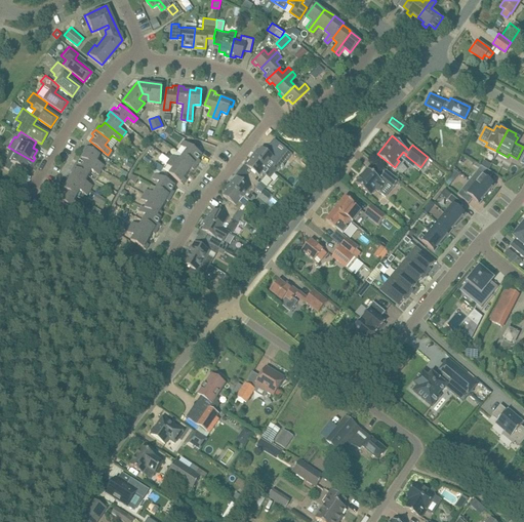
[(186,148),(183,153),(196,163),(199,159),(197,157),(201,152),(183,138),(179,143),(186,148)]
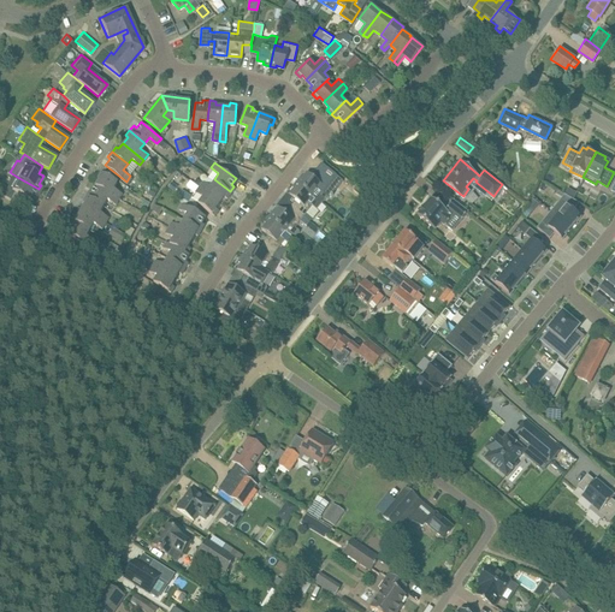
[(95,183),(118,196),(122,191),(113,186),(117,180),(100,170),(96,176),(99,177),(95,183)]
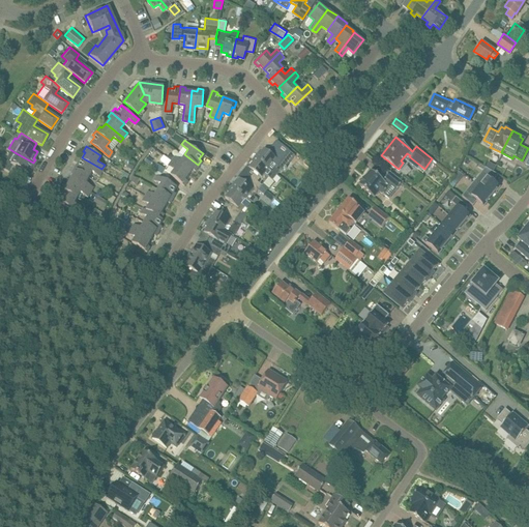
[(254,155),(276,173),(281,167),(276,164),(285,154),(273,146),(269,151),(263,147),(259,151),(258,150),(254,155)]
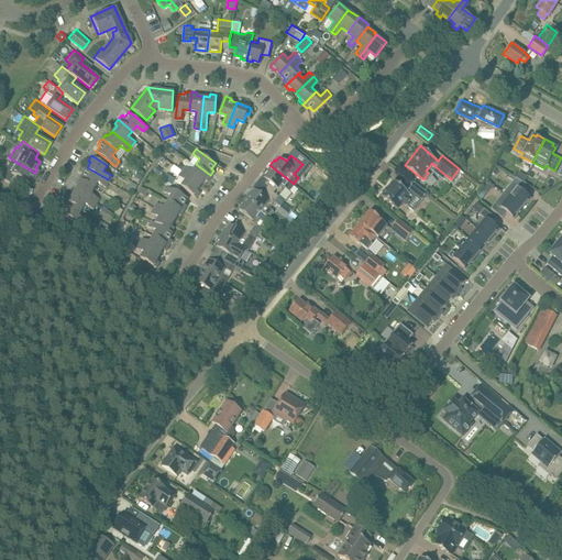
[(33,177),(35,173),(15,162),(10,172),(8,171),(3,178),(19,187),(23,179),(28,183),(31,175),(33,177)]
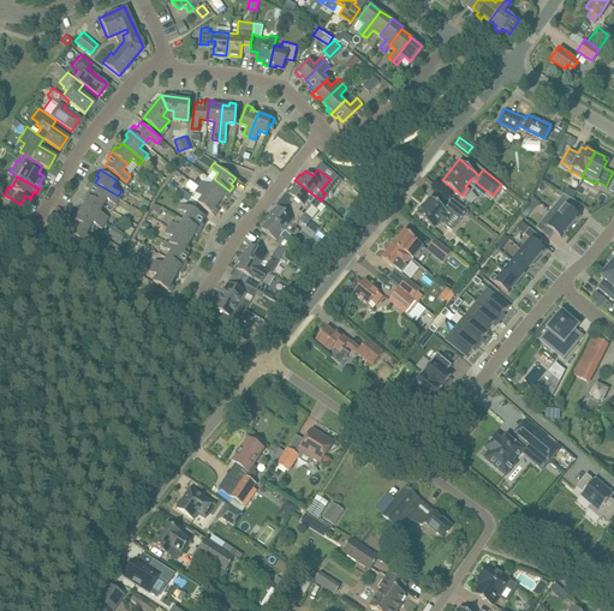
[(202,179),(198,184),(197,184),(219,201),(224,195),(226,196),(230,191),(214,179),(209,185),(202,179)]
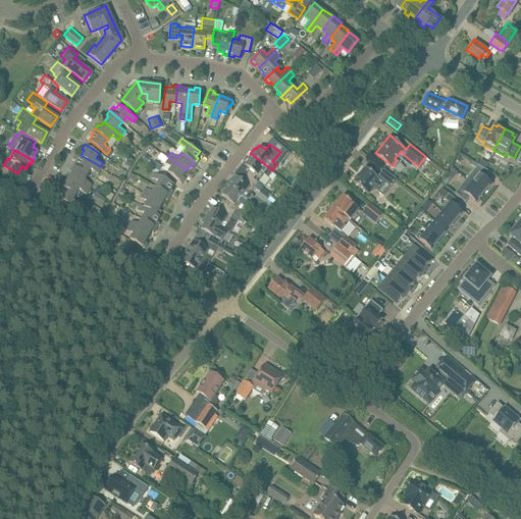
[(272,170),(250,153),(247,157),(248,158),(245,163),(250,167),(246,173),(262,186),(264,183),(259,178),(264,172),(268,175),(272,170)]
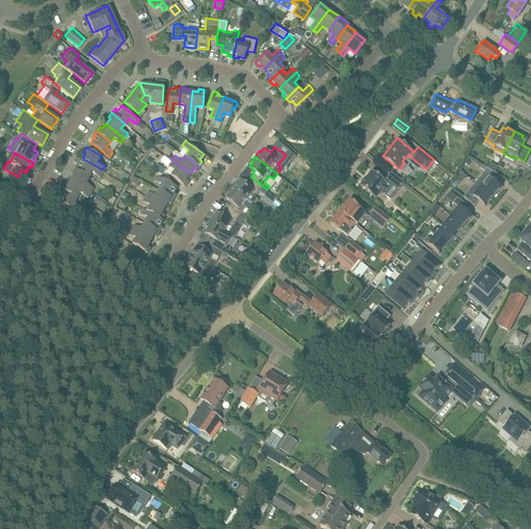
[(99,175),(102,169),(82,158),(79,164),(77,162),(74,167),(88,176),(91,170),(99,175)]
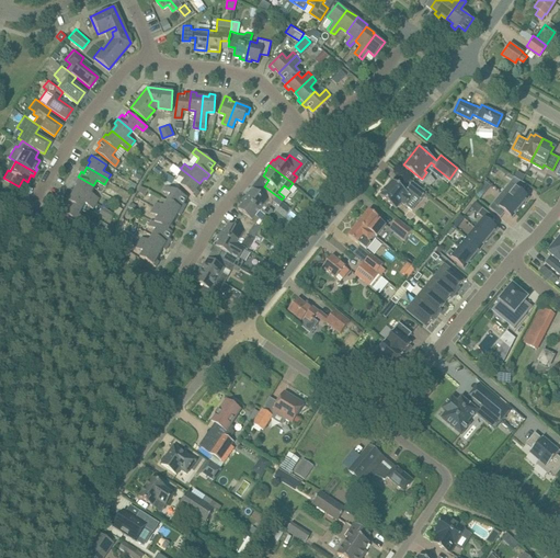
[(180,168),(176,173),(184,179),(180,184),(194,195),(198,190),(196,188),(200,183),(180,168)]
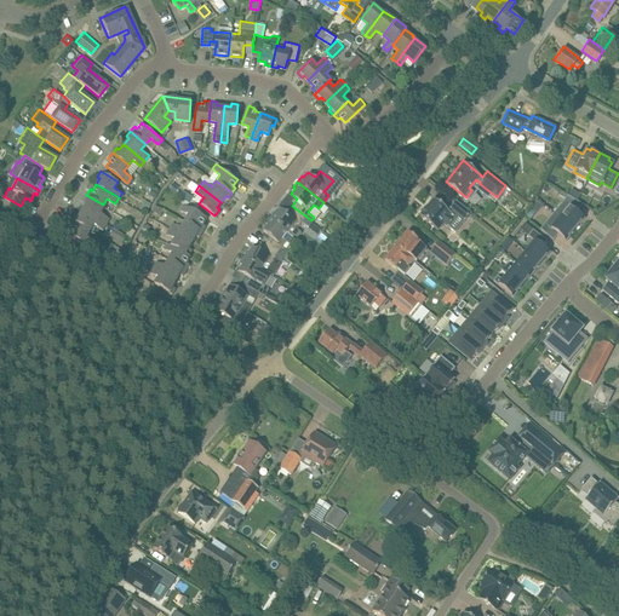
[(575,199),(567,194),(565,196),(563,199),(560,203),(554,209),(559,214),(566,220),(574,226),(578,222),(583,216),(575,209),(582,202),(575,199)]
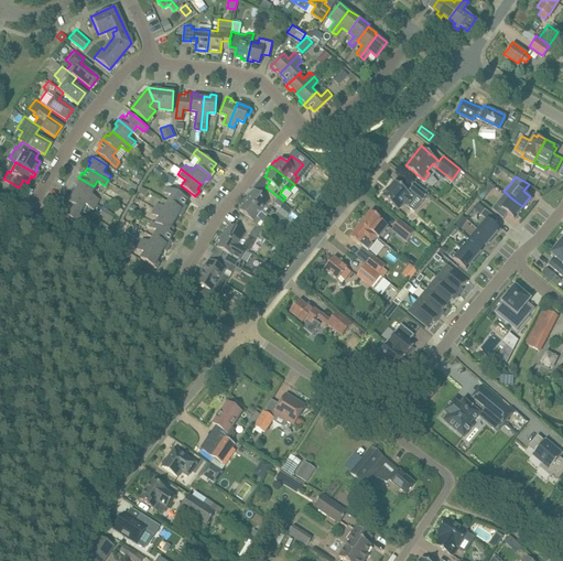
[(75,190),(96,202),(98,197),(90,193),(94,186),(78,177),(75,183),(78,184),(75,190)]
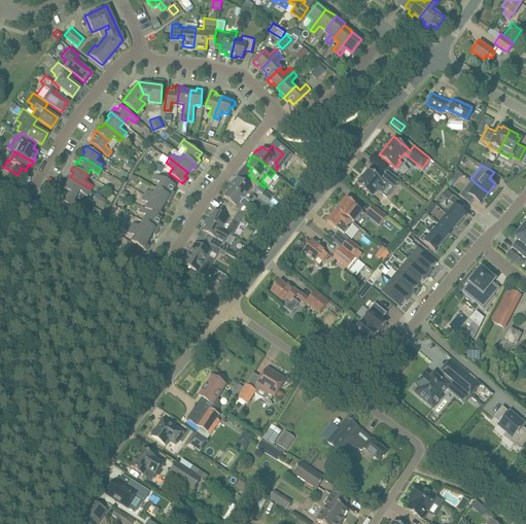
[(394,185),(399,179),(387,169),(382,175),(382,176),(381,178),(367,167),(356,182),(371,195),(376,187),(380,191),(388,181),(394,185)]
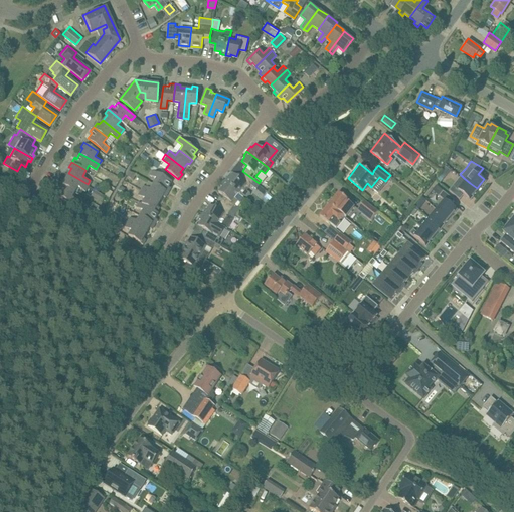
[(152,168),(149,173),(156,177),(153,182),(168,190),(170,186),(168,185),(171,179),(152,168)]
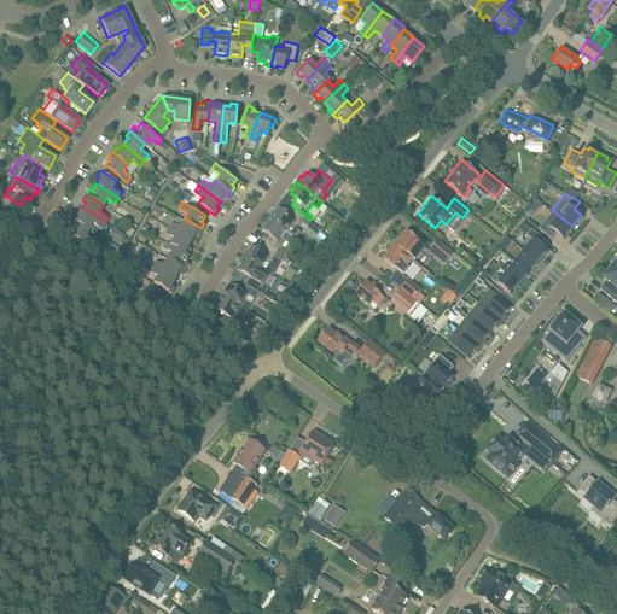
[(307,224),(310,220),(291,205),(286,211),(279,205),(274,211),(273,210),(268,216),(285,229),(292,235),(295,237),(300,231),(295,226),(301,218),(307,224)]
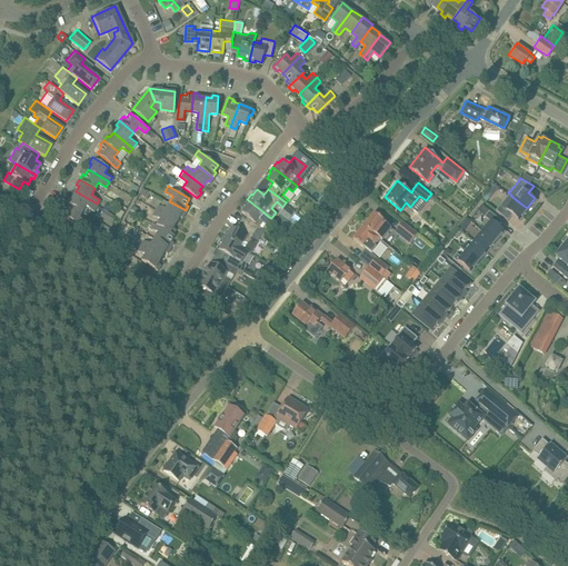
[(67,201),(82,210),(86,205),(93,209),(97,204),(76,191),(72,197),(69,196),(67,201)]
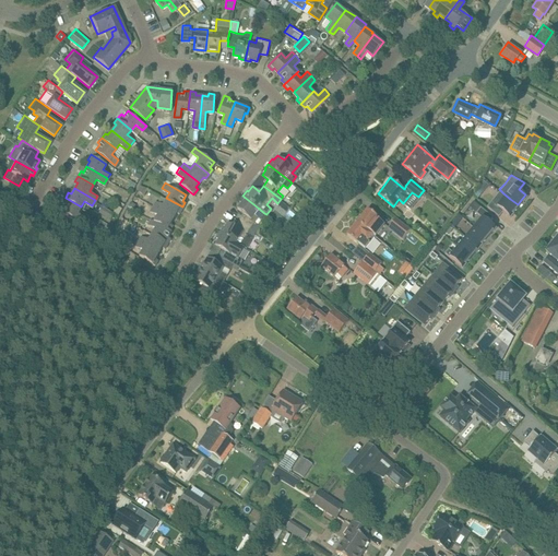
[(502,210),(509,215),(518,204),(503,193),(499,189),(486,204),(498,214),(502,210)]
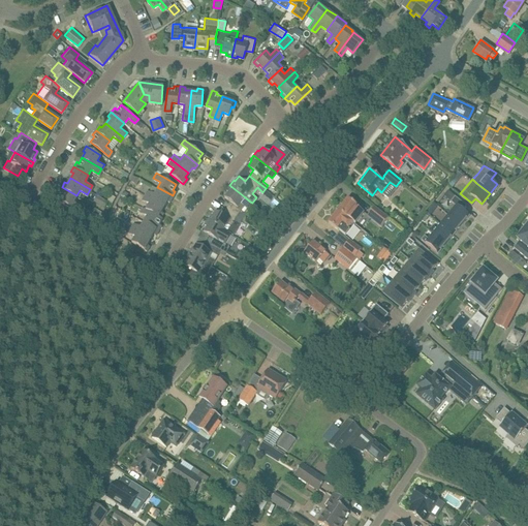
[(299,182),(294,187),(302,192),(306,187),(299,182)]
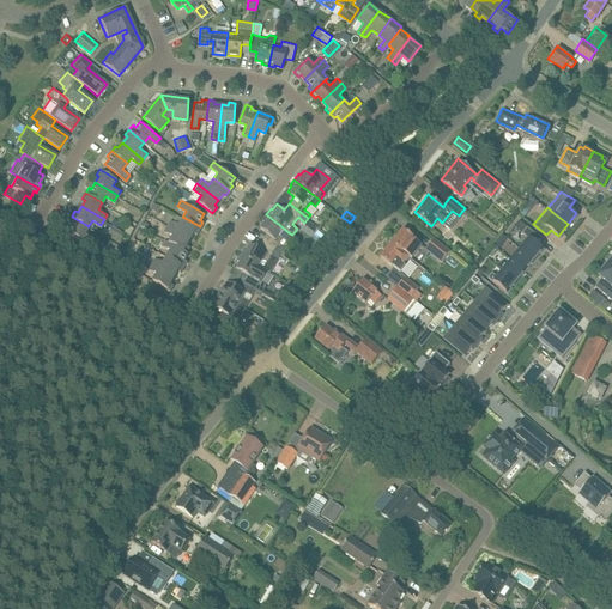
[(283,227),(266,214),(262,219),(264,220),(259,226),(266,231),(261,239),(280,251),(285,247),(282,244),(290,233),(283,227)]
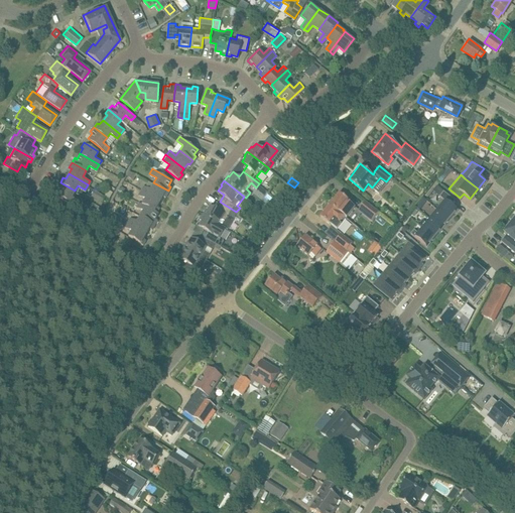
[(72,196),(75,190),(60,182),(57,187),(59,188),(56,194),(76,205),(79,200),(72,196)]
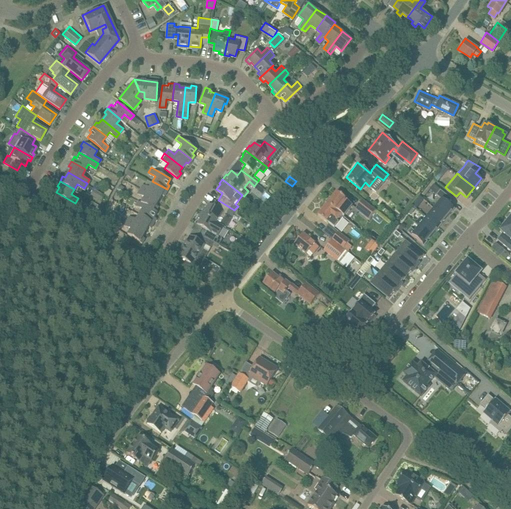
[(164,194),(167,189),(152,181),(149,187),(142,182),(139,187),(159,198),(161,193),(164,194)]
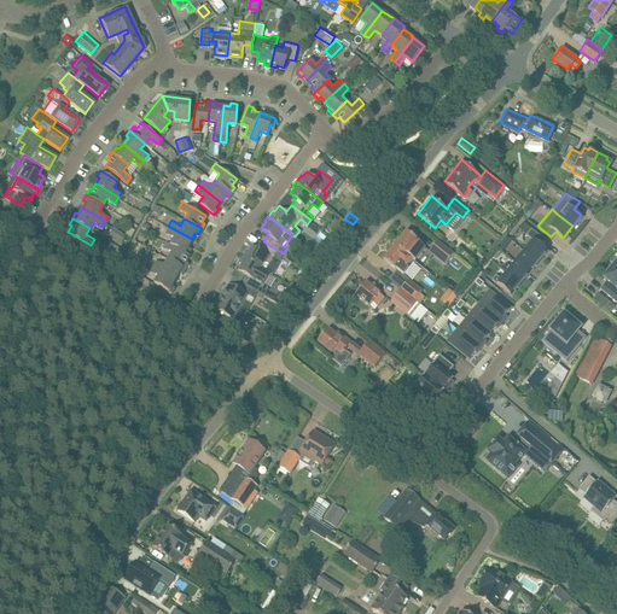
[(112,226),(109,233),(122,240),(126,233),(112,226)]
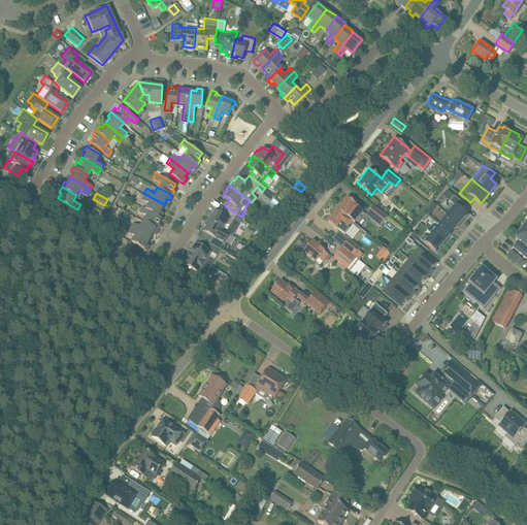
[(145,207),(160,216),(163,211),(160,209),(164,204),(143,193),(143,194),(140,198),(149,202),(145,207)]
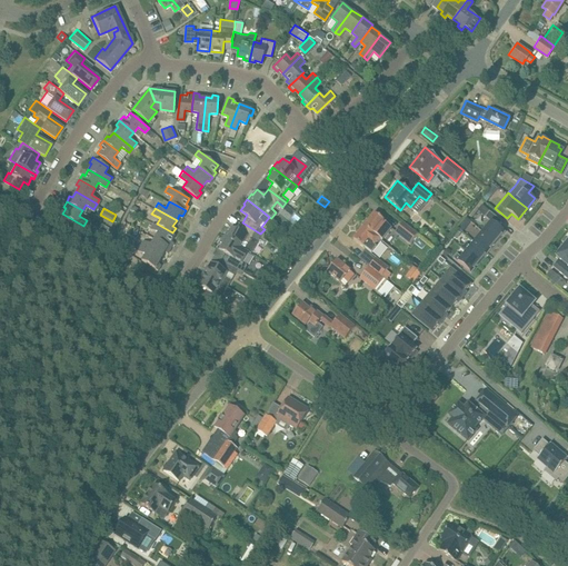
[(484,215),(489,219),(489,218),(497,224),(500,219),(489,209),(484,215)]
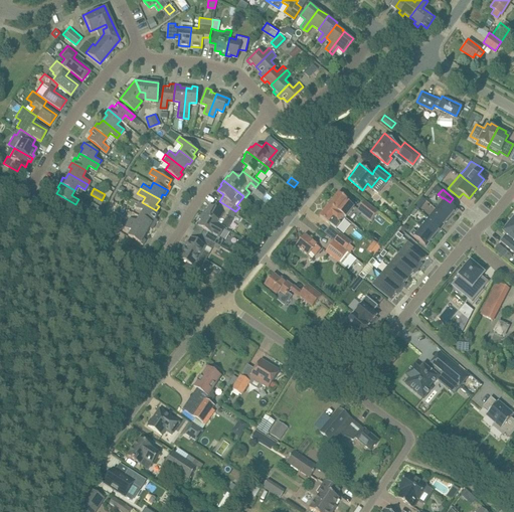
[(331,195),(327,201),(329,202),(345,215),(353,205),(353,204),(355,202),(342,192),(341,193),(338,191),(333,197),(331,195)]
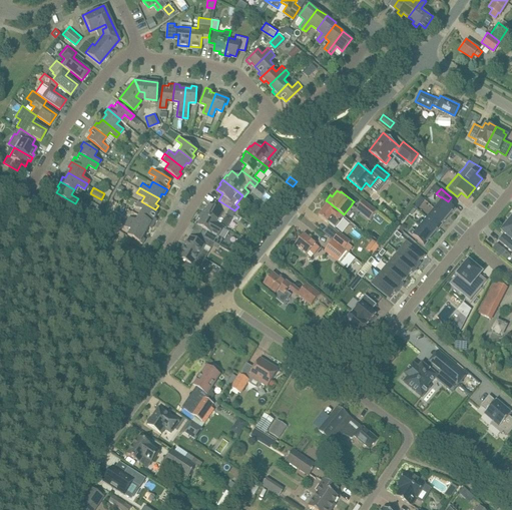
[(441,197),(434,205),(446,216),(454,206),(448,201),(441,196),(441,197)]
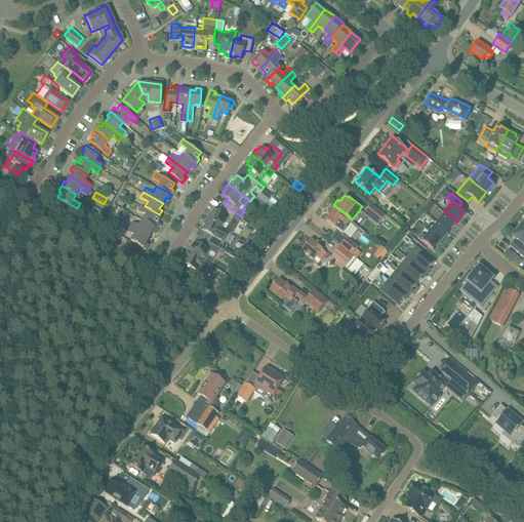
[(371,203),(364,211),(377,223),(385,213),(371,203)]
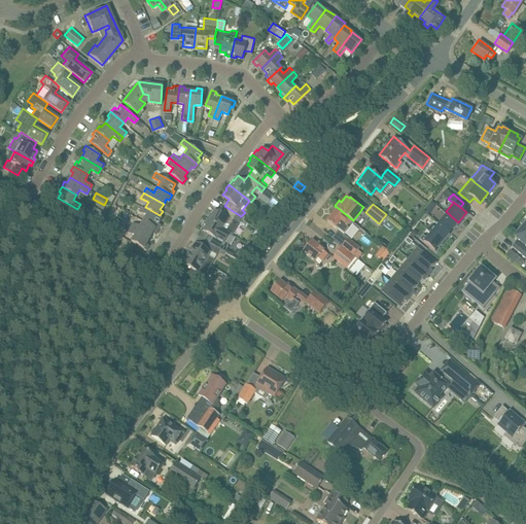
[(143,219),(158,228),(161,223),(158,221),(161,216),(160,215),(145,207),(141,205),(138,210),(146,214),(143,219)]
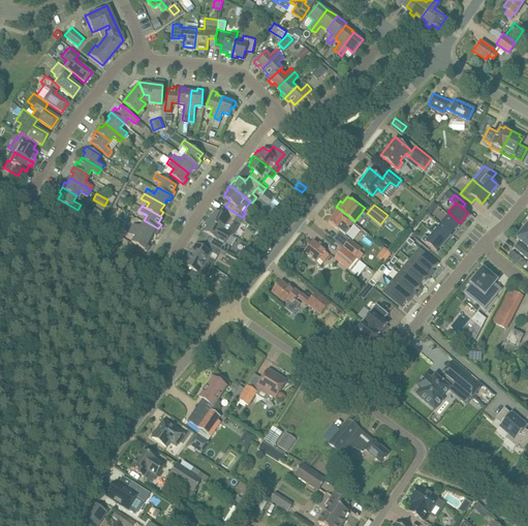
[(207,219),(223,227),(226,222),(230,224),(233,220),(239,223),(242,217),(225,207),(221,213),(215,209),(212,214),(210,214),(207,219)]
